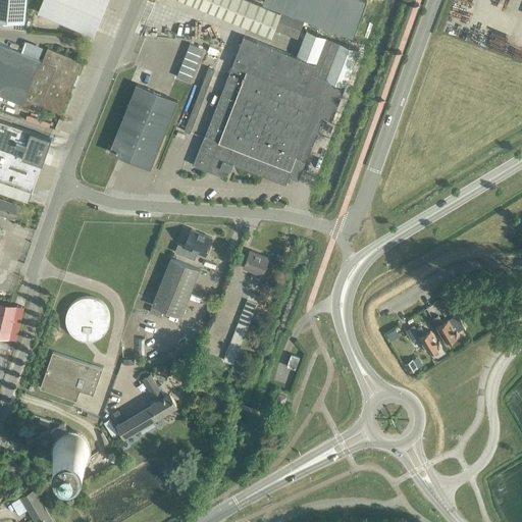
[(0,0),(0,19),(24,22),(27,0),(0,0)]
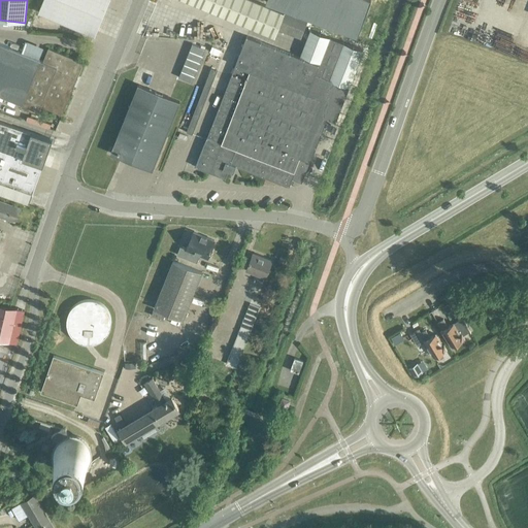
[(94,35),(108,0),(42,0),(38,11),(94,35)]
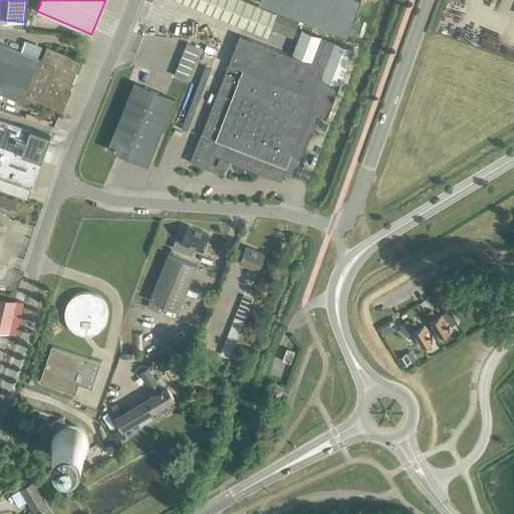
[(267,35),(270,27),(293,36),(299,20),(277,11),(277,12),(246,0),(178,0),(216,15),(267,35)]
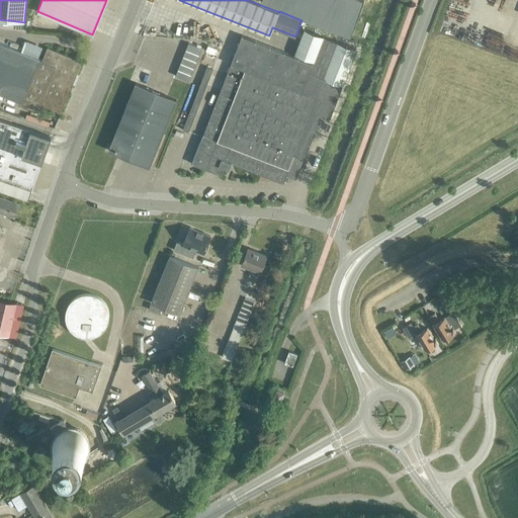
[(261,0),(261,1),(350,34),(363,0),(261,0)]
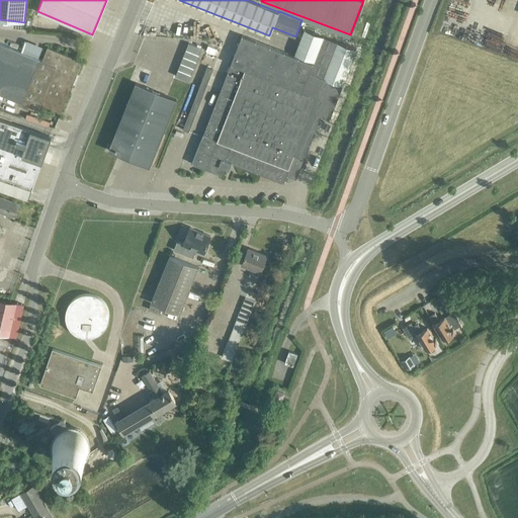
[(33,14),(28,27),(33,29),(38,16),(33,14)]
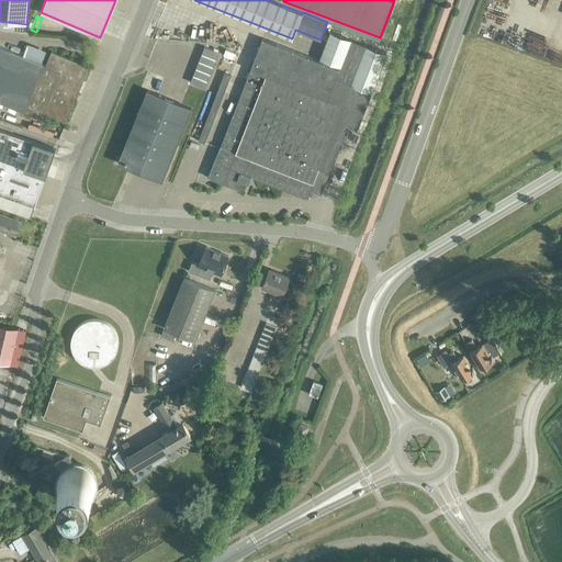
[(262,37),(208,177),(239,189),(242,181),(248,183),(251,176),(306,198),(311,188),(322,192),(348,125),(357,128),(386,54),(330,32),(319,59),(262,37)]
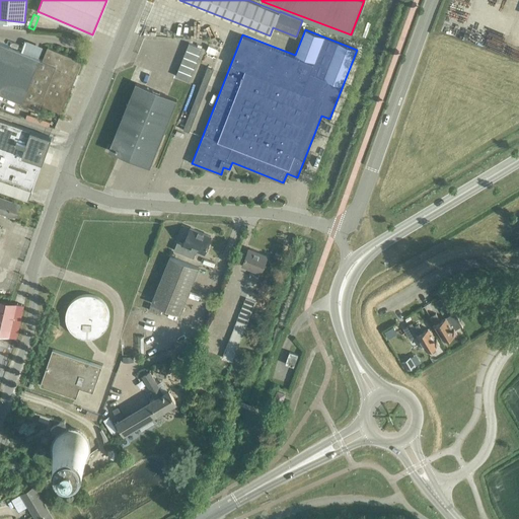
[(23,41),(19,51),(20,52),(38,59),(43,46),(27,40),(23,41)]
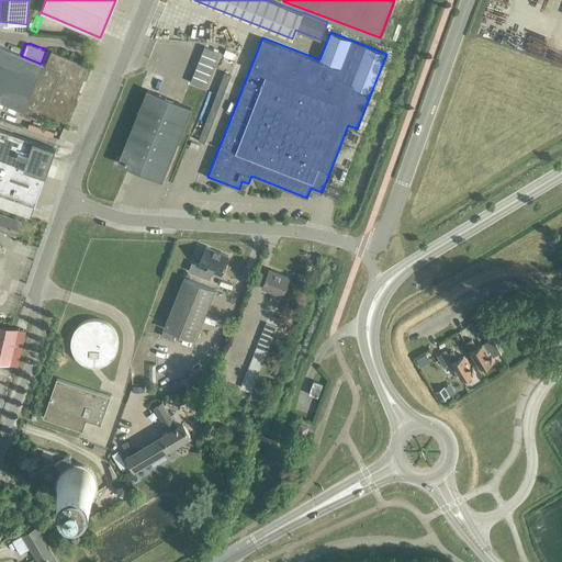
[(66,123),(89,67),(52,52),(45,66),(42,64),(41,64),(22,56),(21,55),(0,46),(0,101),(22,111),(23,111),(41,119),(43,113),(66,123)]
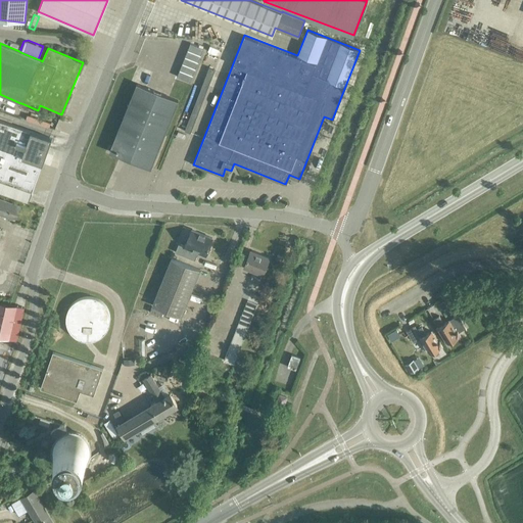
[(190,44),(188,50),(201,55),(203,49),(190,44)]
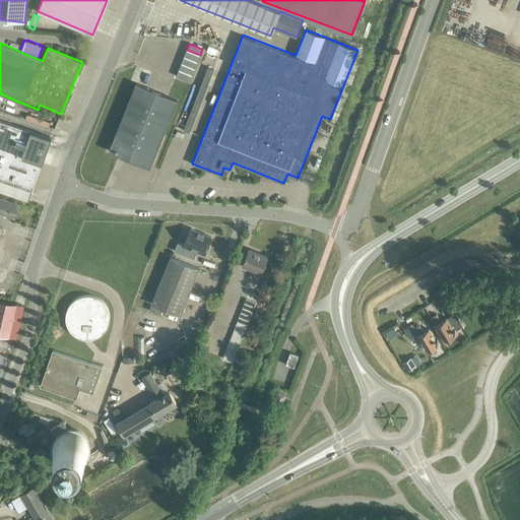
[(187,50),(184,57),(197,62),(200,55),(187,50)]
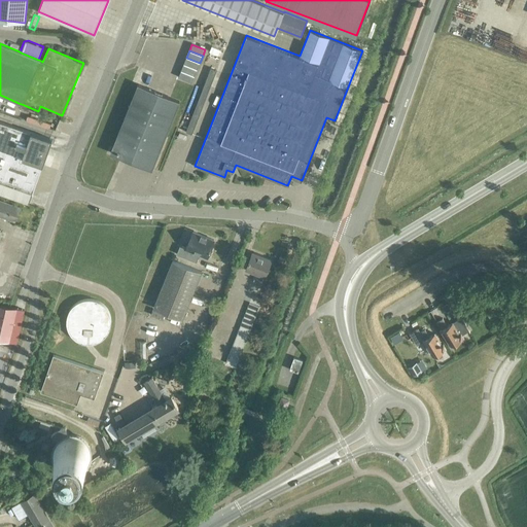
[(186,58),(183,64),(197,69),(200,63),(186,58)]
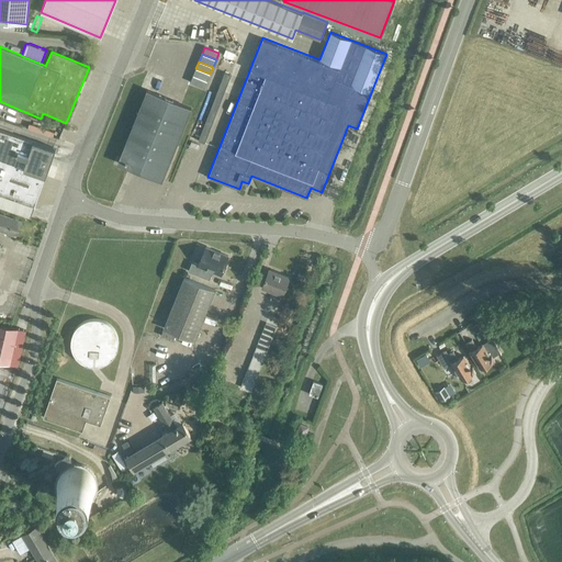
[(195,68),(193,76),(208,81),(210,74),(195,68)]
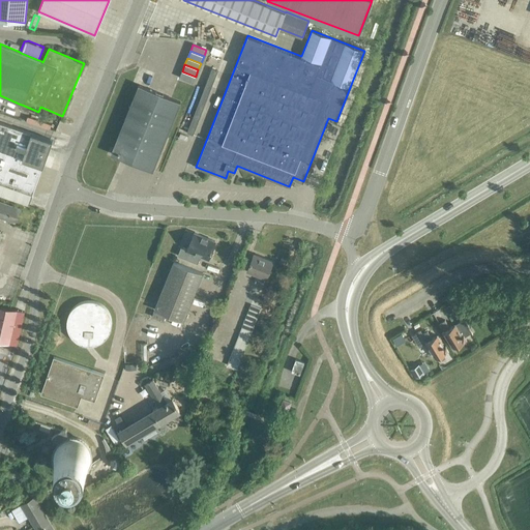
[(210,89),(217,71),(211,69),(205,87),(210,89)]
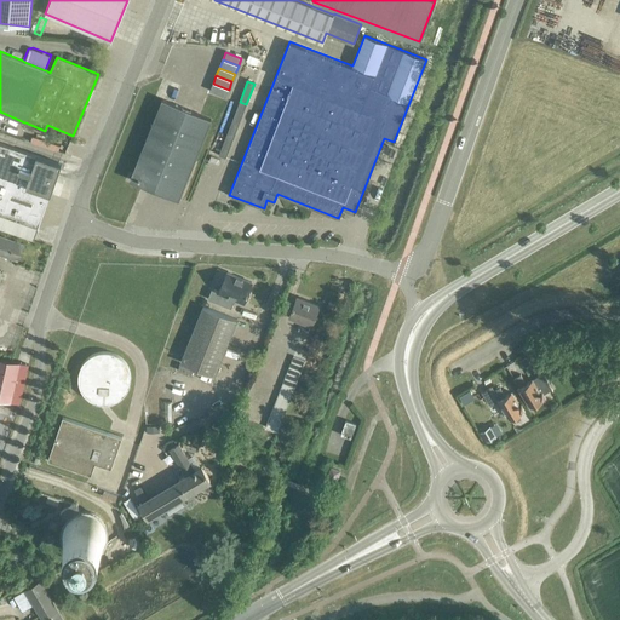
[(213,84),(210,91),(225,97),(229,90),(213,84)]
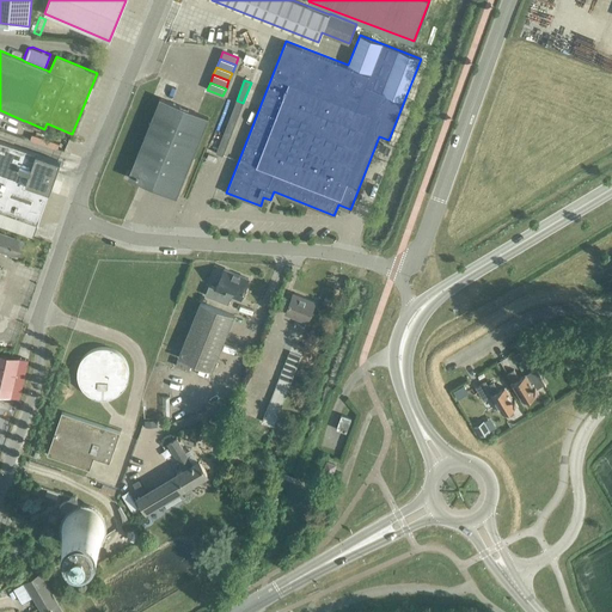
[(176,196),(208,117),(160,98),(127,177),(176,196)]
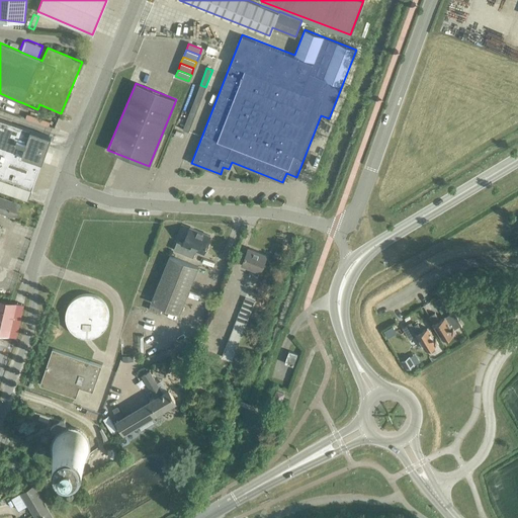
[(0,189),(27,198),(49,137),(0,119),(0,189)]
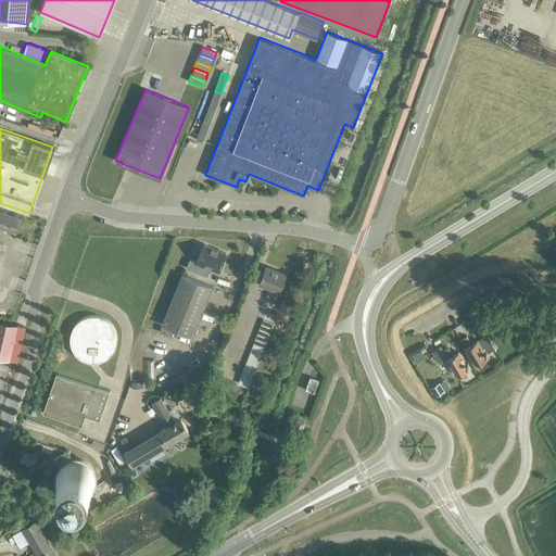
[(0,227),(14,232),(20,218),(0,211),(0,227)]
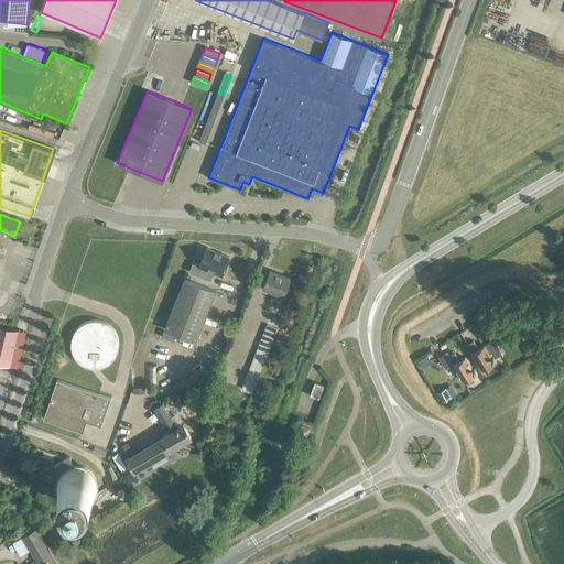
[(192,263),(188,272),(209,280),(212,273),(220,277),(228,257),(205,247),(197,266),(192,263)]
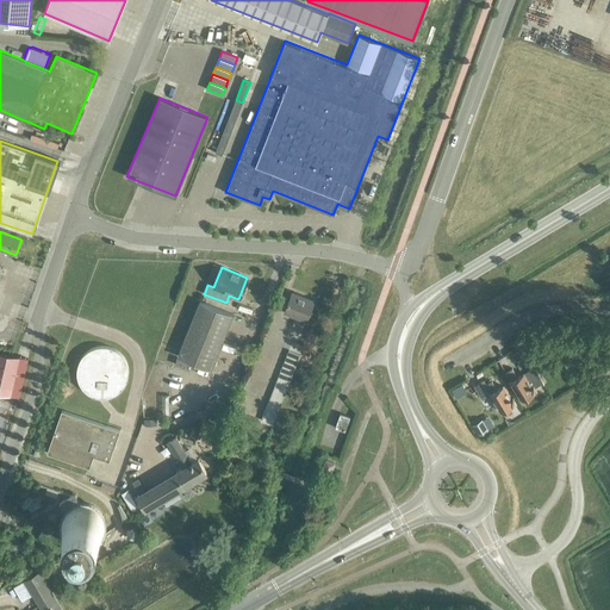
[(306,321),(313,302),(292,293),(284,312),(306,321)]
